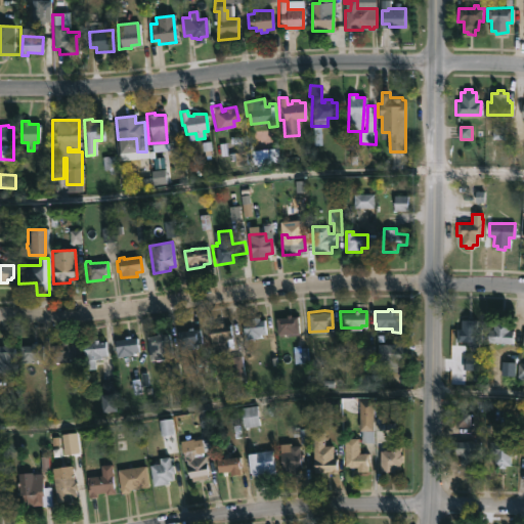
[(292,312),(292,315),(299,315),(299,333),(276,333),(276,316),(287,316),(287,312),(292,312)]
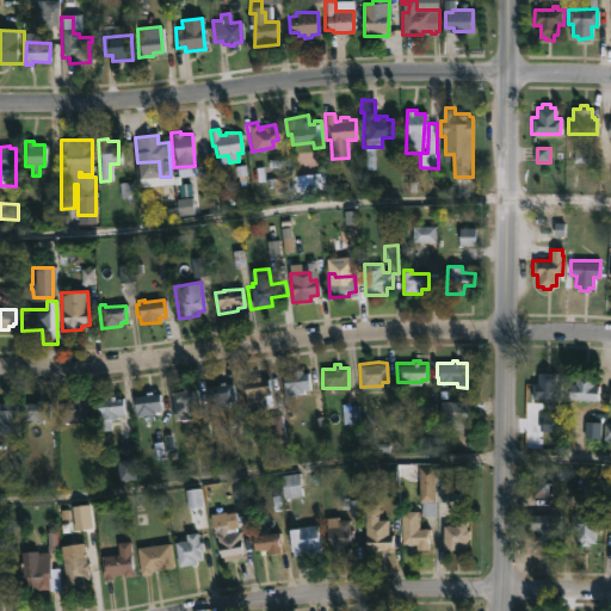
[(302,368),(302,372),(308,371),(310,387),(303,387),(303,392),(284,394),(282,375),(294,372),(294,369),(302,368)]
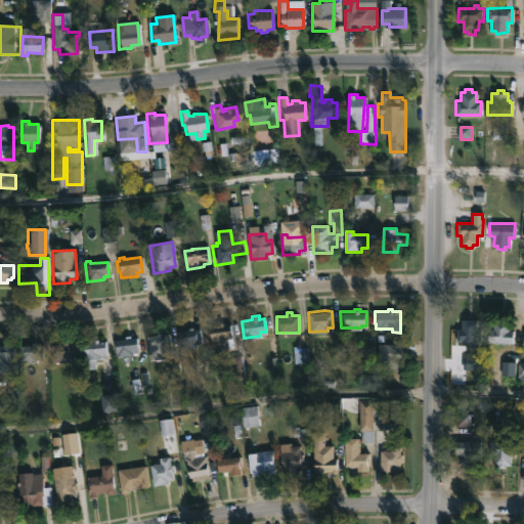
[(472,315),(472,318),(477,319),(476,328),(481,329),(480,340),(457,339),(457,328),(462,328),(462,318),(466,318),(467,315),(472,315)]
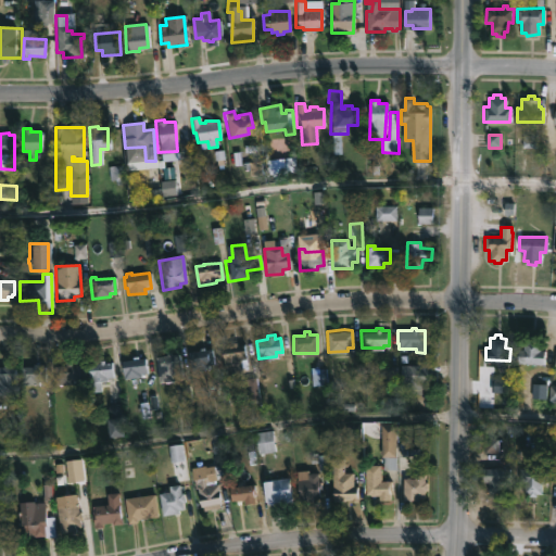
[(235,341),(236,344),(243,343),(245,357),(240,358),(241,368),(225,370),(220,346),(230,344),(229,342),(235,341)]
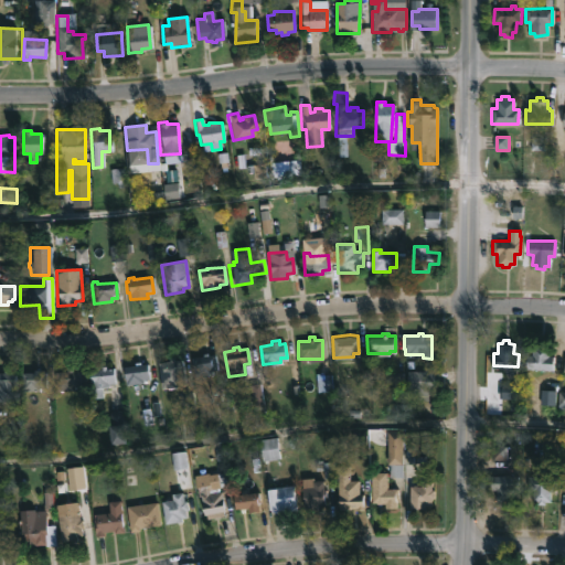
[(547,348),(547,355),(552,355),(552,369),(525,369),(525,354),(531,354),(531,348),(547,348)]
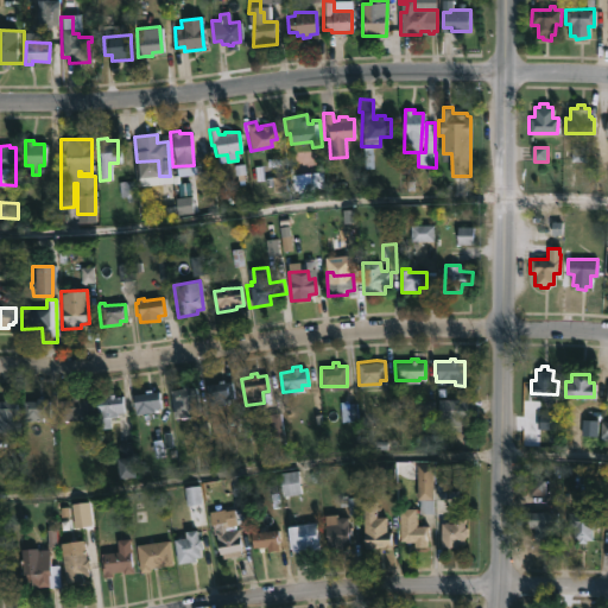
[(221,378),(222,380),(229,379),(232,397),(226,397),(226,401),(207,404),(204,384),(217,381),(216,379),(221,378)]
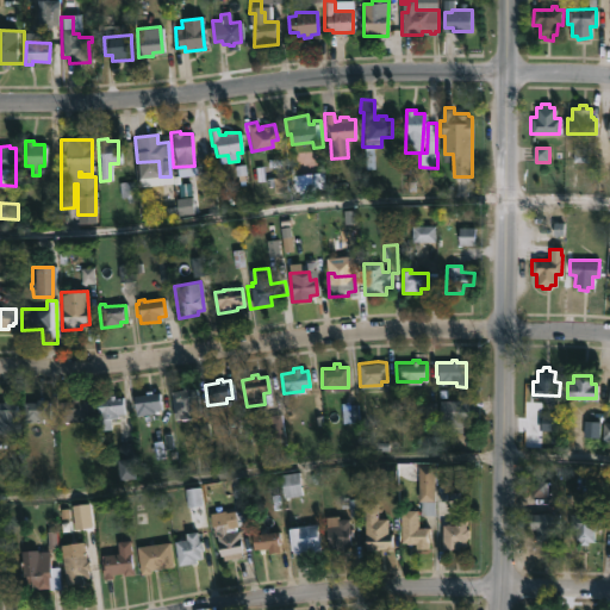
[(186,384),(187,387),(195,386),(197,403),(194,403),(194,405),(190,404),(191,412),(193,412),(193,415),(188,416),(188,417),(172,418),(168,390),(181,388),(181,385),(186,384)]
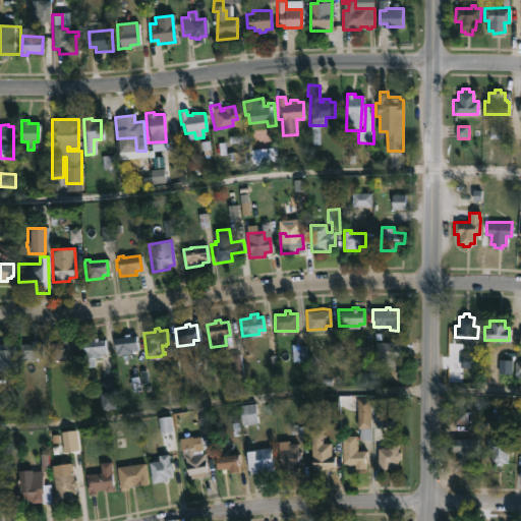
[(128,333),(128,335),(135,334),(136,348),(131,349),(131,352),(115,354),(113,337),(123,336),(123,333),(128,333)]
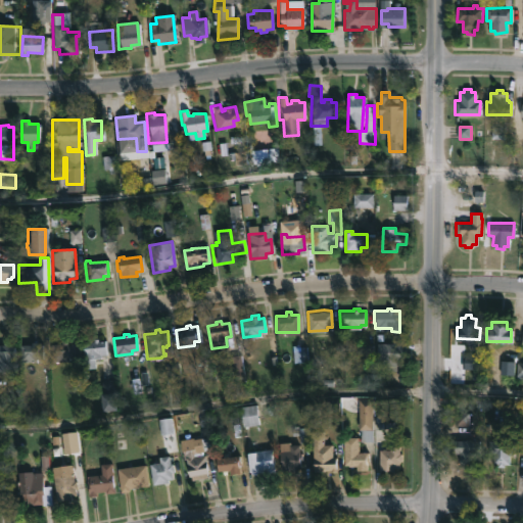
[(97,338),(97,340),(104,339),(105,351),(99,352),(99,358),(94,358),(94,367),(88,368),(88,358),(81,358),(80,340),(93,340),(93,337),(97,338)]
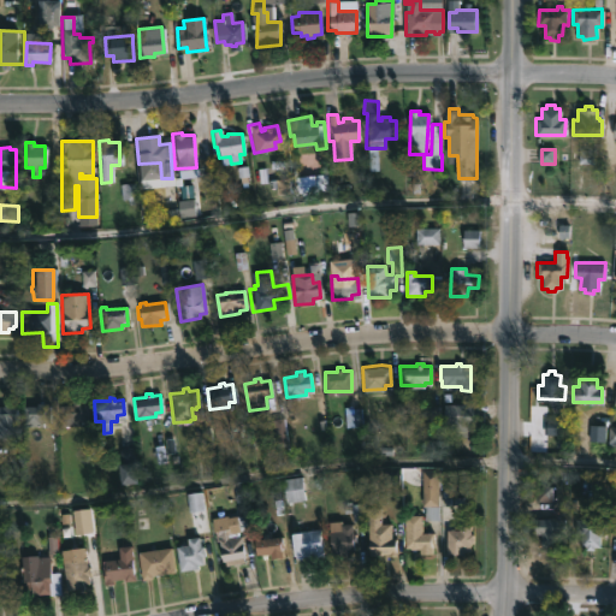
[(78,400),(78,402),(93,402),(93,418),(80,420),(80,424),(59,424),(59,403),(71,403),(71,400),(78,400)]
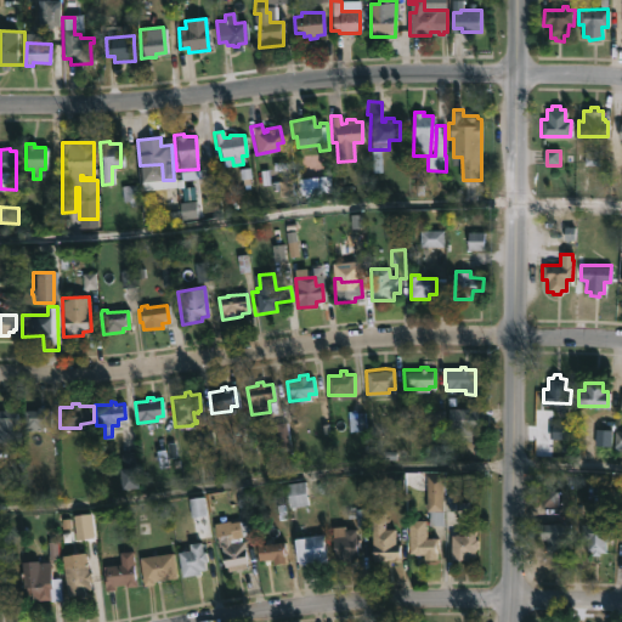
[(40,405),(40,408),(49,408),(49,425),(40,425),(40,429),(35,429),(35,434),(28,434),(26,429),(22,429),(22,408),(35,408),(35,405),(40,405)]
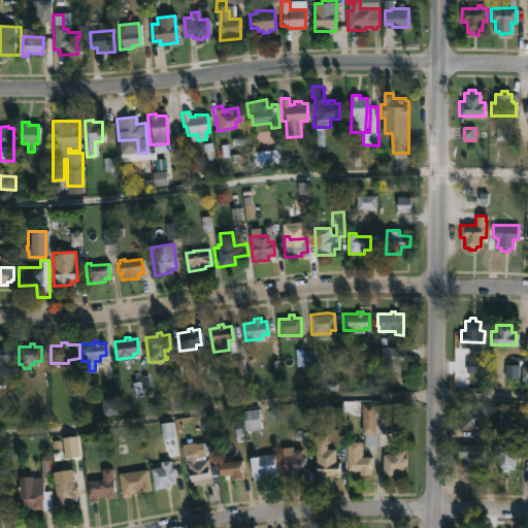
[(6,344),(6,347),(12,347),(12,373),(0,373),(0,347),(2,347),(2,344),(6,344)]
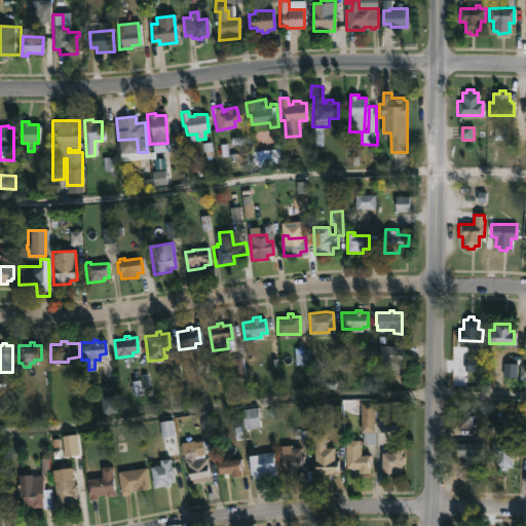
[(405,345),(405,362),(399,362),(399,368),(383,368),(383,363),(379,362),(379,344),(405,344),(405,345)]
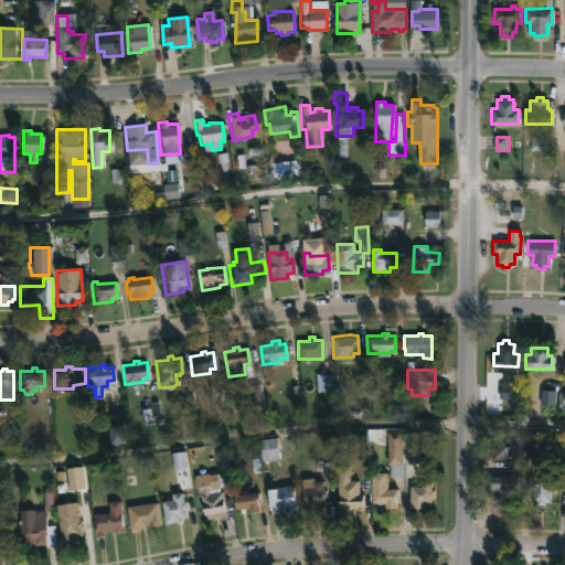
[(124,440),(108,441),(106,424),(109,424),(108,411),(121,409),(124,440)]
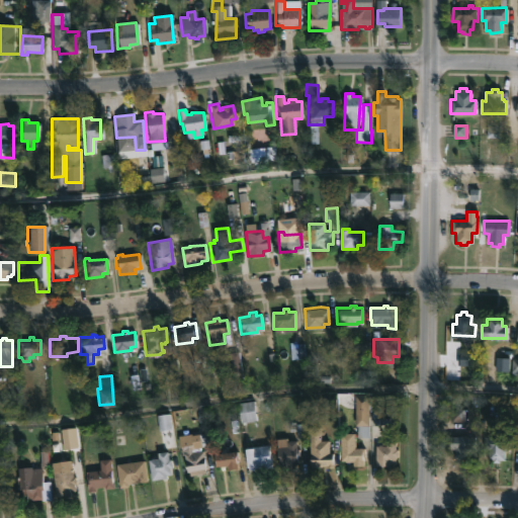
[(369,396),(369,436),(356,436),(356,425),(354,425),(353,421),(353,418),(355,419),(355,395),(369,396)]
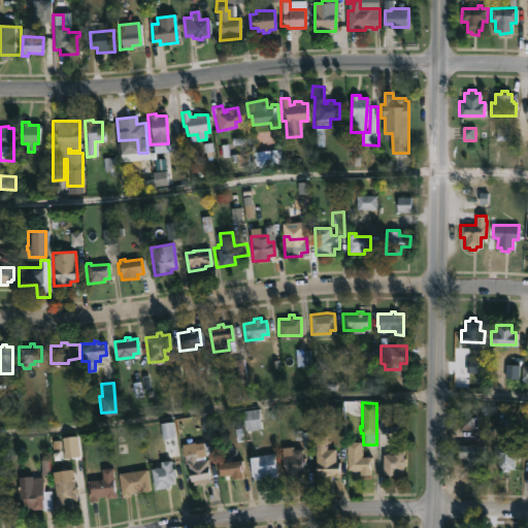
[(245,429),(243,429),(241,409),(258,407),(261,427),(245,429)]
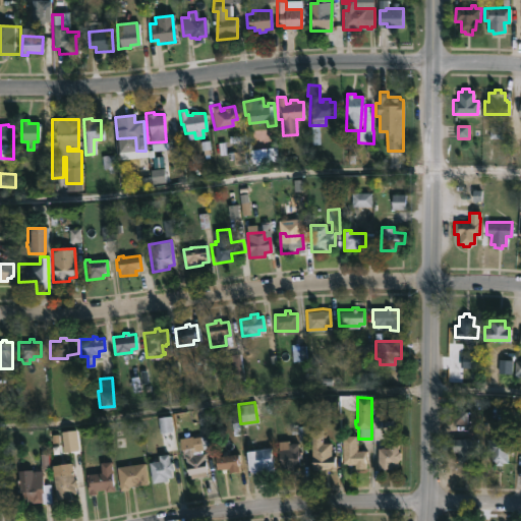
[(321,428),(321,433),(324,433),(324,438),(322,438),(322,442),(330,442),(330,455),(335,455),(335,469),(328,469),(328,467),(310,468),(310,428),(321,428)]
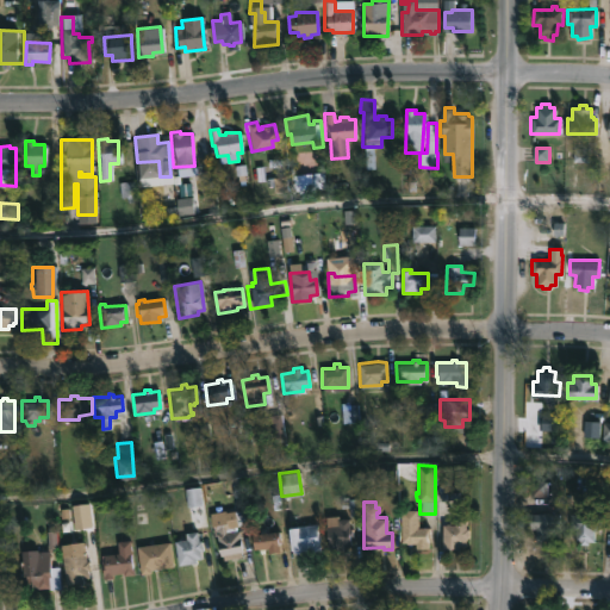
[(417,514),(417,527),(428,527),(427,549),(415,549),(415,542),(400,541),(400,509),(417,509),(417,514)]
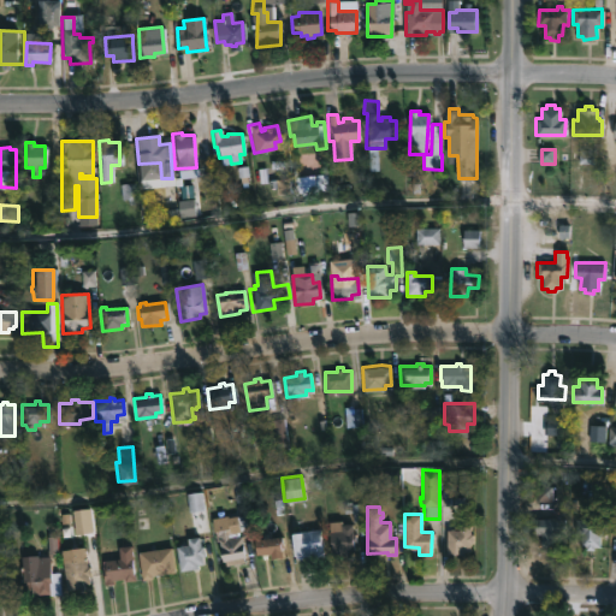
[(605,519),(604,534),(599,534),(598,545),(593,545),(593,549),(585,549),(585,545),(579,545),(580,533),(575,533),(575,519),(593,519),(593,514),(599,515),(599,519),(605,519)]
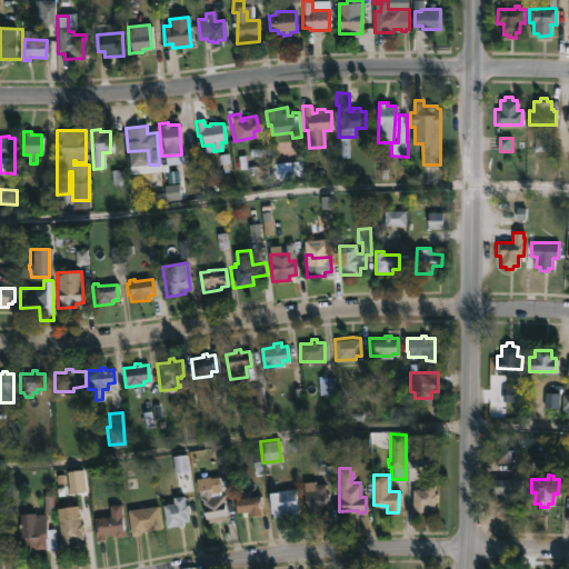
[(209,476),(209,478),(219,476),(221,490),(210,492),(211,496),(222,493),(227,515),(225,515),(225,517),(208,520),(207,518),(205,518),(195,478),(209,476)]
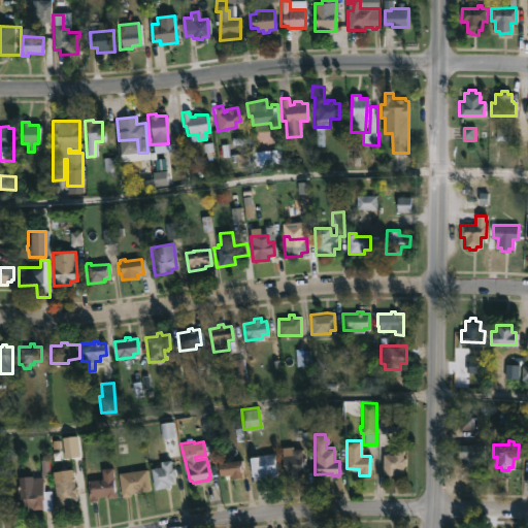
[(481,444),(486,444),(485,457),(479,457),(479,466),(462,465),(462,456),(457,456),(458,442),(481,444)]
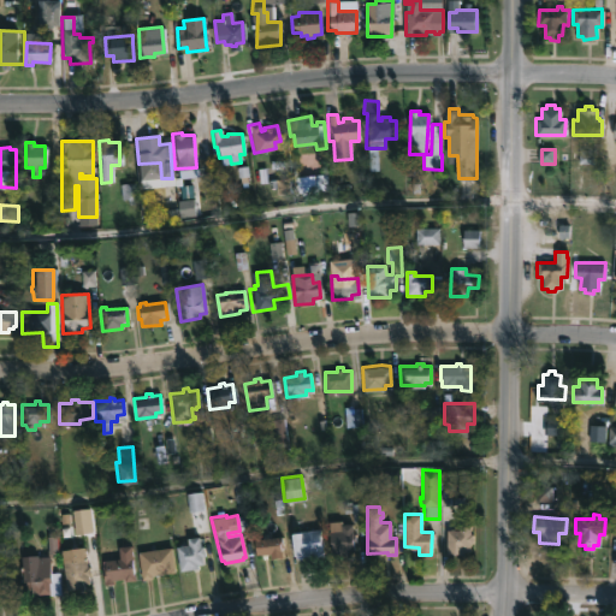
[(341,520),(341,522),(350,522),(350,532),(353,532),(351,549),(347,549),(347,554),(329,555),(326,520),(341,520)]
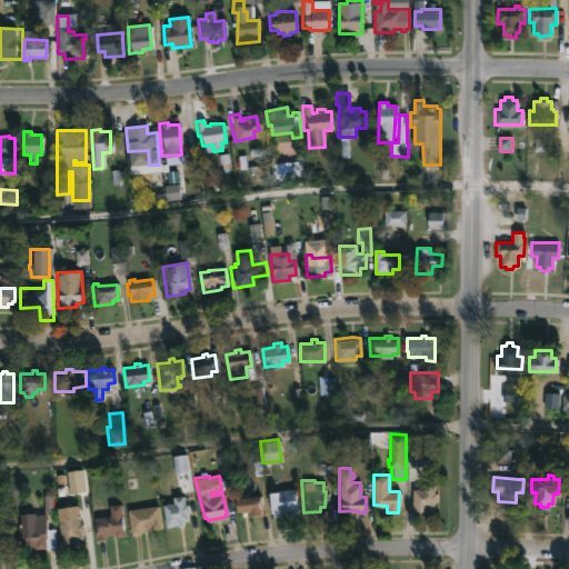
[(417,512),(411,512),(411,488),(422,488),(422,483),(437,483),(437,513),(417,512)]
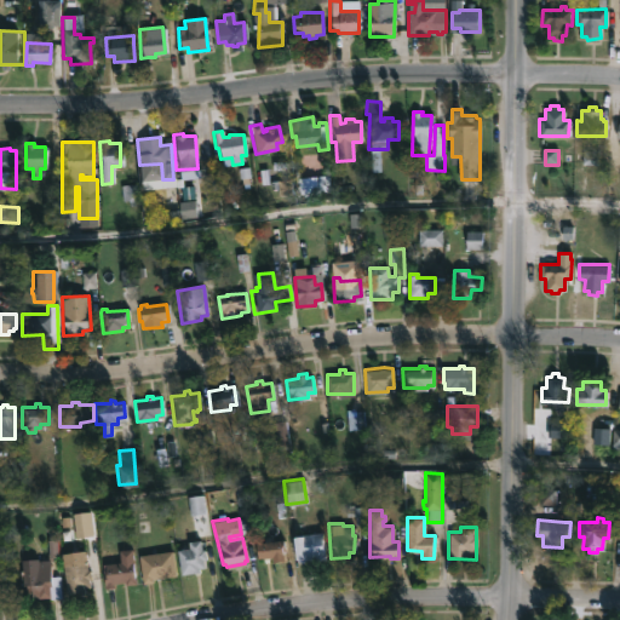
[(321,530),(322,560),(300,560),(300,561),(293,561),(292,535),(298,535),(298,533),(321,530)]
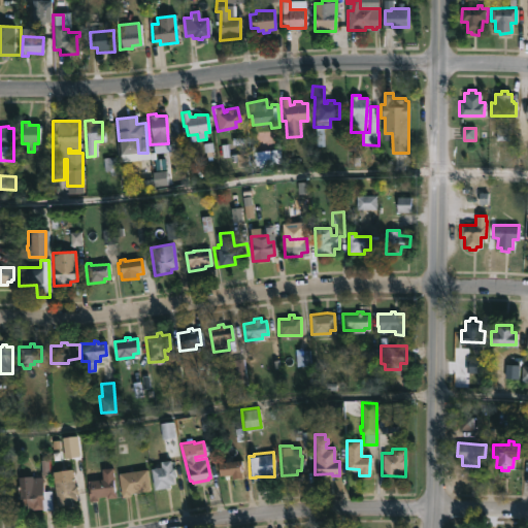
[(170,459),(171,467),(173,466),(173,482),(168,483),(169,486),(153,488),(151,467),(161,465),(160,460),(170,459)]
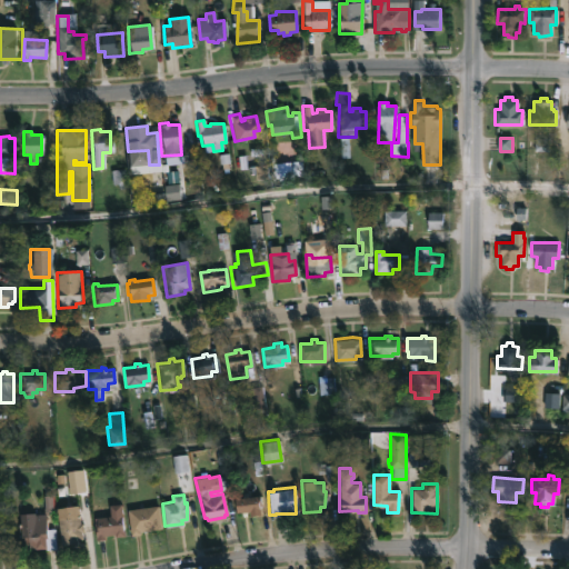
[(260,495),(261,503),(259,503),(260,515),(250,516),(249,511),(236,512),(233,498),(242,497),(242,496),(260,495)]
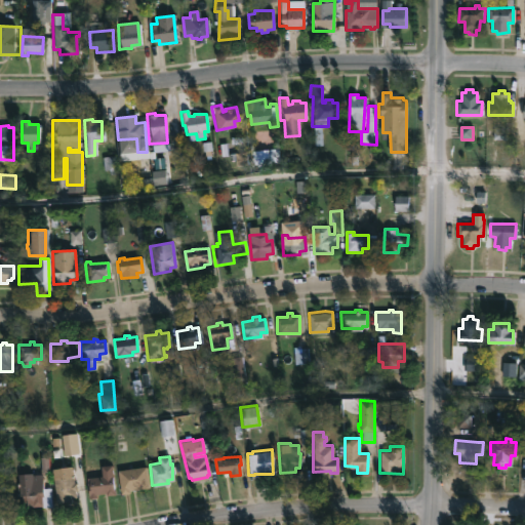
[(111,465),(115,493),(106,494),(105,492),(95,493),(95,497),(88,498),(86,477),(102,476),(99,466),(111,465)]
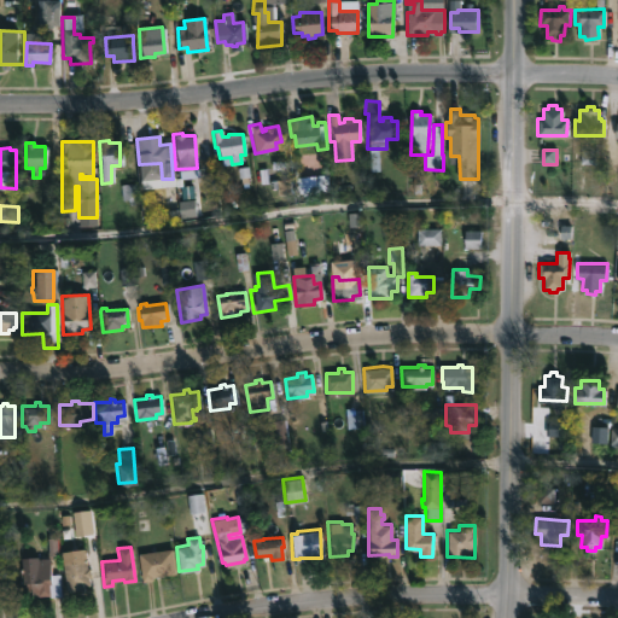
[(143,582),(140,582),(136,552),(170,548),(174,575),(150,577),(151,581),(143,582)]
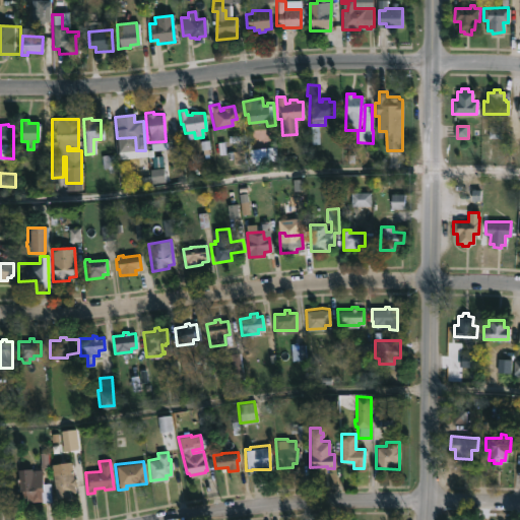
[(70,462),(72,477),(74,477),(75,485),(73,485),(74,492),(69,493),(70,496),(55,498),(51,464),(70,462)]
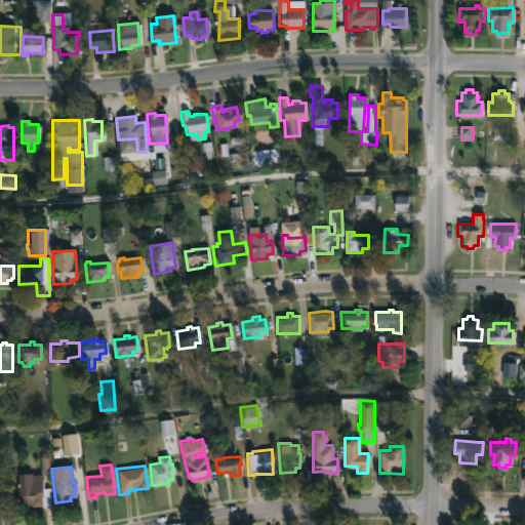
[(34,477),(34,478),(42,478),(42,488),(49,487),(50,507),(32,506),(31,501),(18,501),(17,479),(29,479),(29,477),(34,477)]
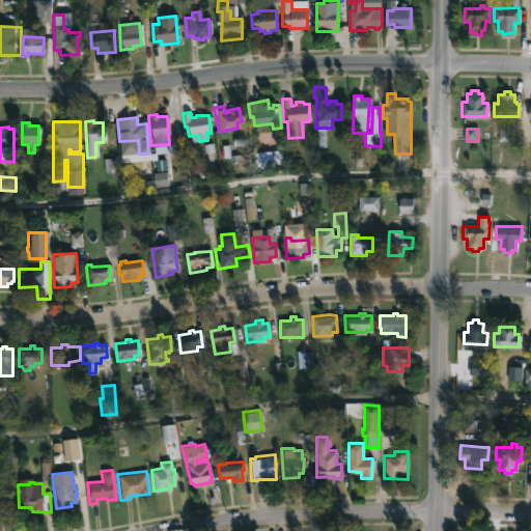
[(0,515),(0,487),(9,487),(9,511),(3,511),(3,515),(0,515)]
